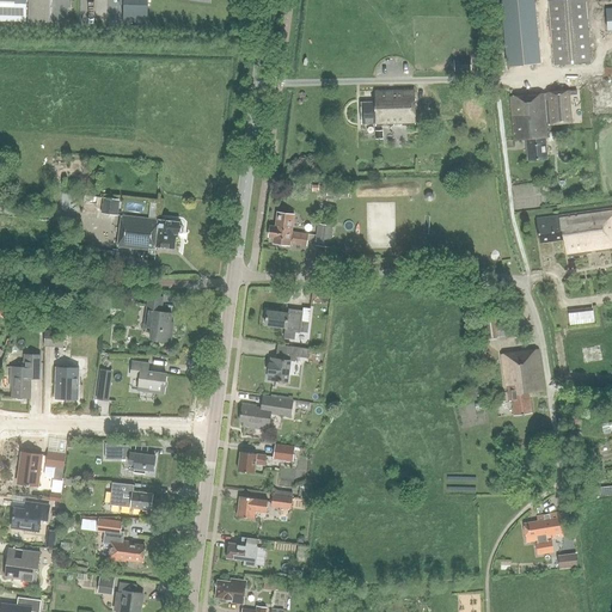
[(0,0),(0,20),(25,22),(26,20),(28,20),(28,22),(50,23),(50,0),(0,0)]
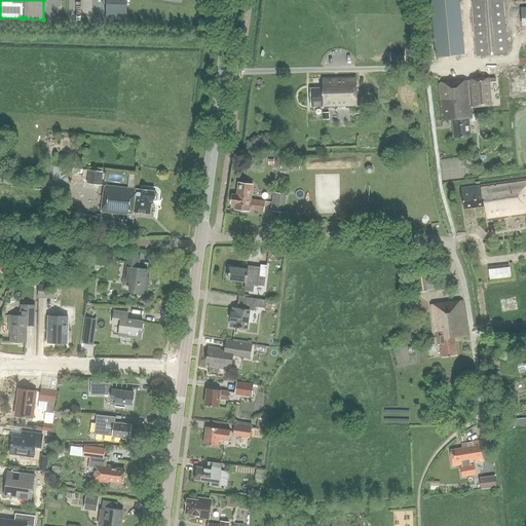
[(106,3),(106,19),(126,20),(126,0),(102,0),(102,3),(106,3)]
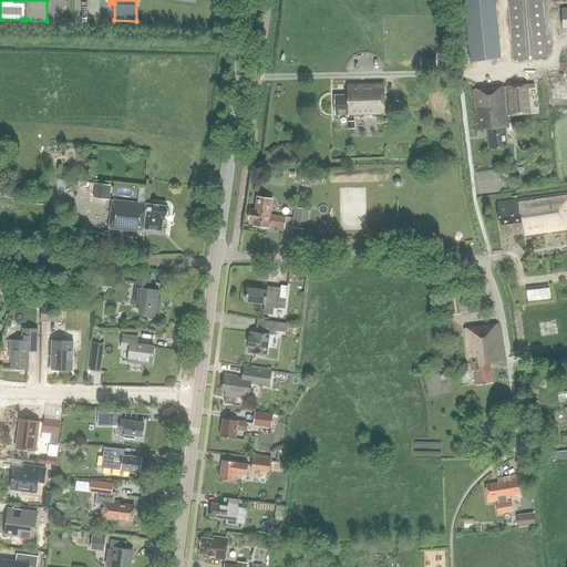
[(493,0),(462,0),(468,61),(500,58),(493,0)]
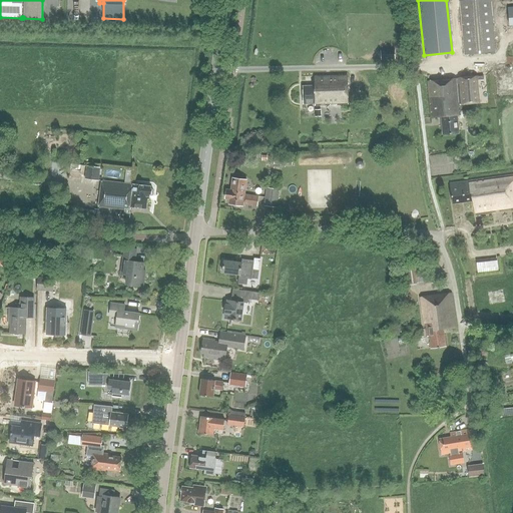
[(465,54),(495,51),(490,0),(469,0),(460,1),(465,54)]
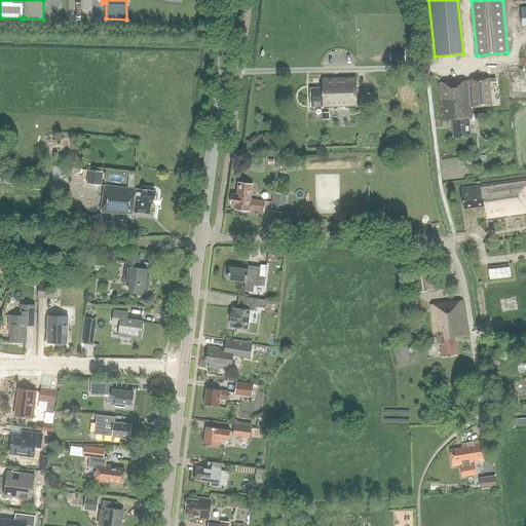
[(404,60),(404,50),(390,51),(390,61),(404,60)]
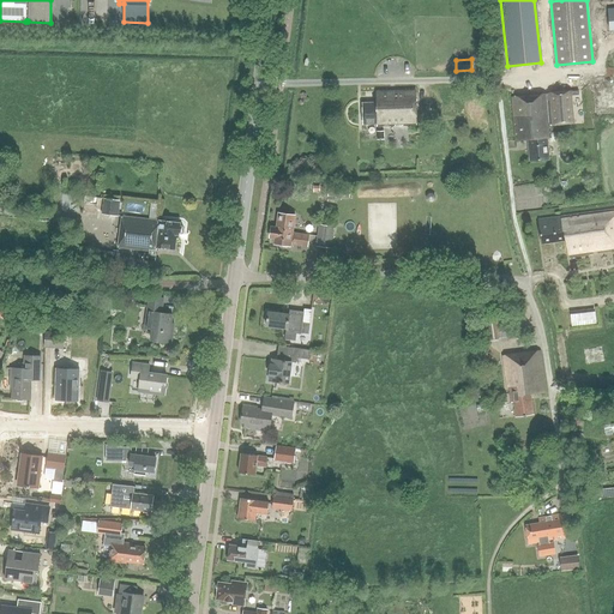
[(377,127),(390,126),(416,125),(415,91),(375,92),(377,103),(363,103),(363,124),(377,124),(377,127)]
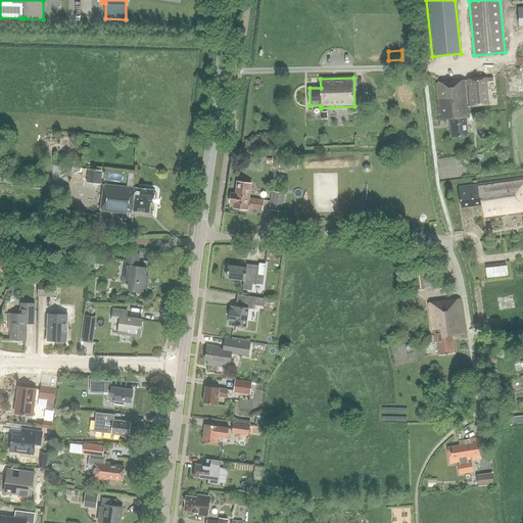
[(385,90),(385,78),(370,78),(371,90),(385,90)]
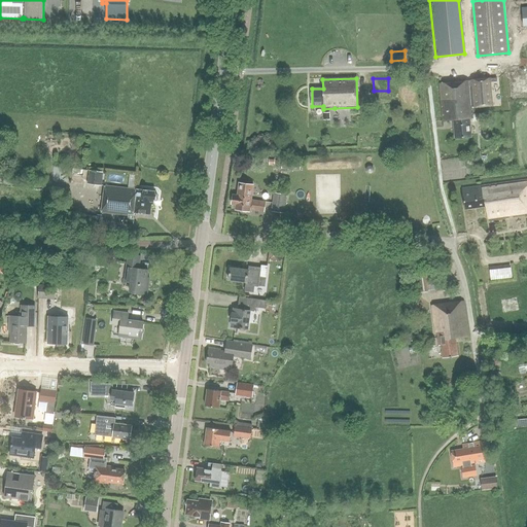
[(490,78),(487,79),(438,82),(442,120),(453,120),(454,138),(470,136),(469,118),(471,117),(471,106),(491,105),(490,78)]
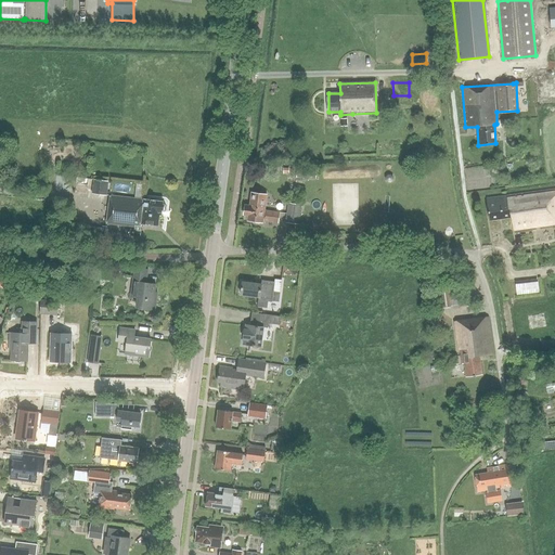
[(306,164),(296,164),(296,177),(315,177),(315,168),(306,168),(306,164)]
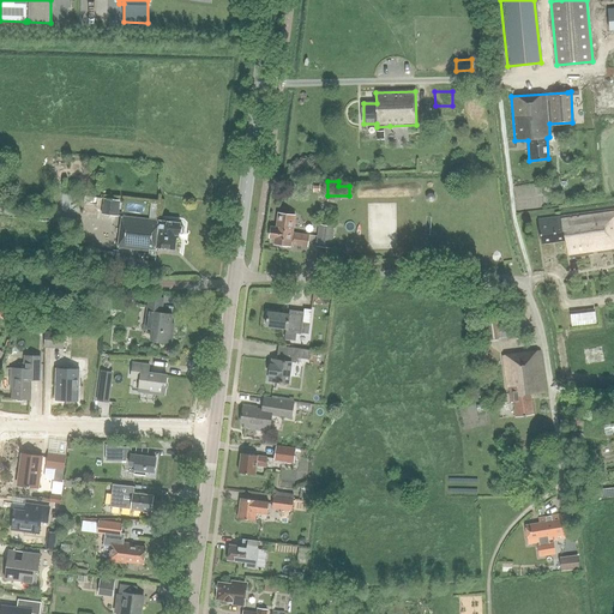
[(118,216),(120,202),(86,196),(85,204),(103,206),(102,214),(118,216)]
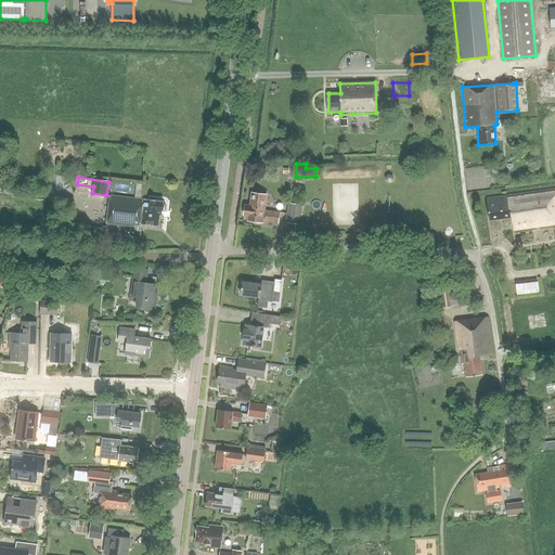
[(552,226),(552,228),(554,227),(554,189),(487,198),(489,220),(512,217),(514,233),(532,231),(531,229),(552,226)]
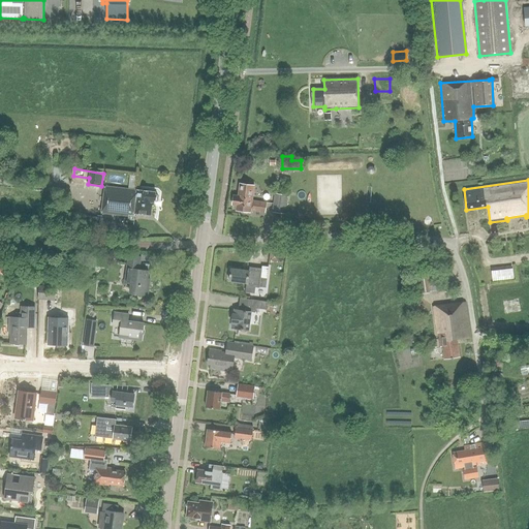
[(236,211),(242,212),(243,214),(247,214),(249,213),(250,213),(251,211),(265,213),(266,203),(252,200),(254,186),(240,184),(238,196),(234,196),(232,206),(237,206),(236,211)]
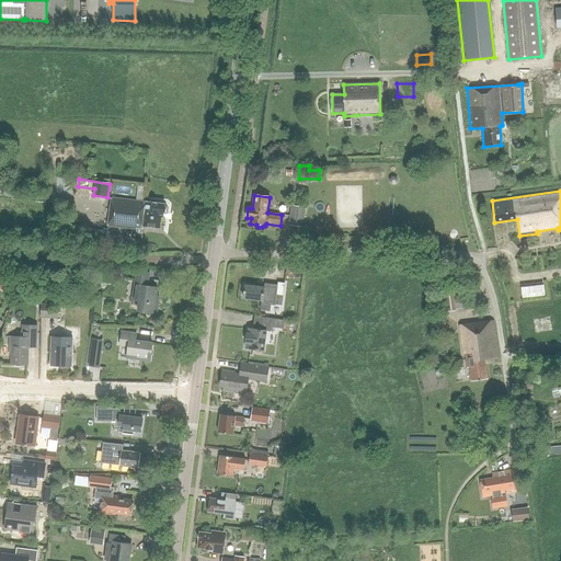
[(133,229),(133,230),(136,230),(136,232),(132,231),(132,238),(141,239),(142,226),(160,228),(161,215),(164,215),(164,214),(167,212),(167,207),(164,205),(164,204),(112,198),(109,226),(133,229)]
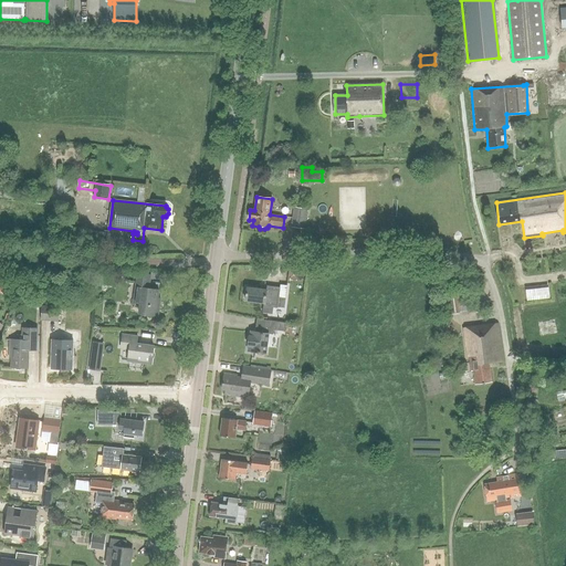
[(307,209),(294,207),(291,227),(305,229),(307,209)]
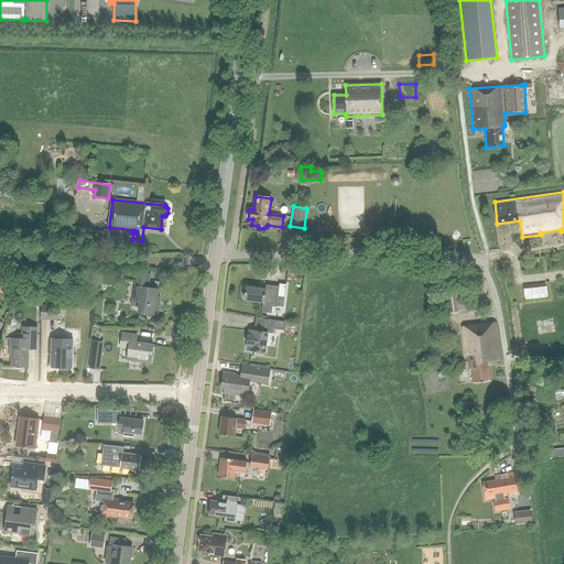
[(158,315),(160,304),(156,304),(159,289),(149,288),(151,274),(138,272),(133,302),(140,303),(139,313),(158,315)]
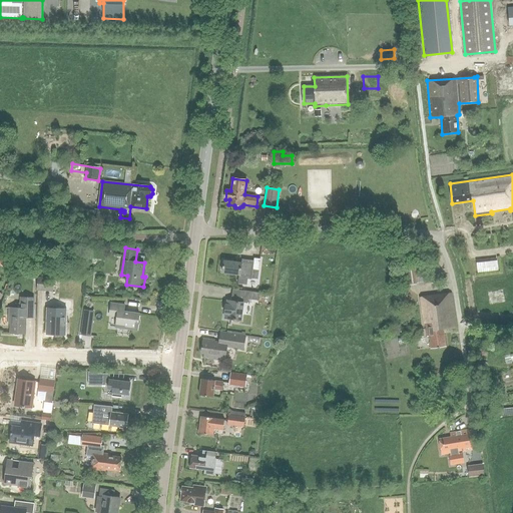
[(1,255),(0,257),(0,266),(10,272),(15,264),(1,255)]
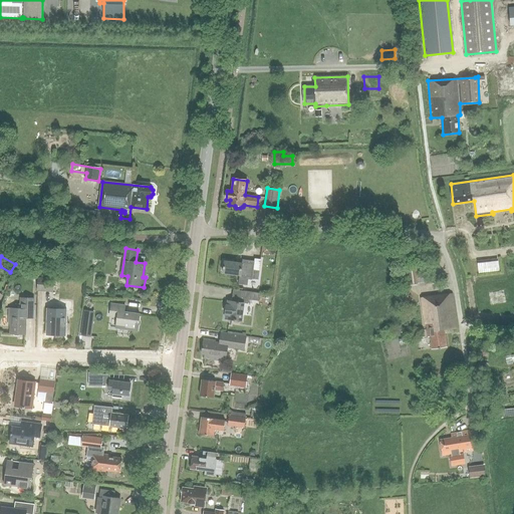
[(253,269),(254,260),(243,259),(242,264),(224,262),(223,273),(240,276),(239,284),(247,285),(248,279),(252,280),(252,278),(258,279),(259,270),(253,269)]
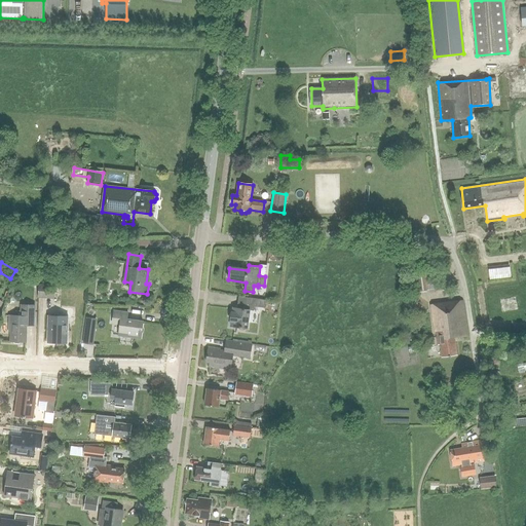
[(427,273),(415,274),(416,290),(429,289),(427,273)]
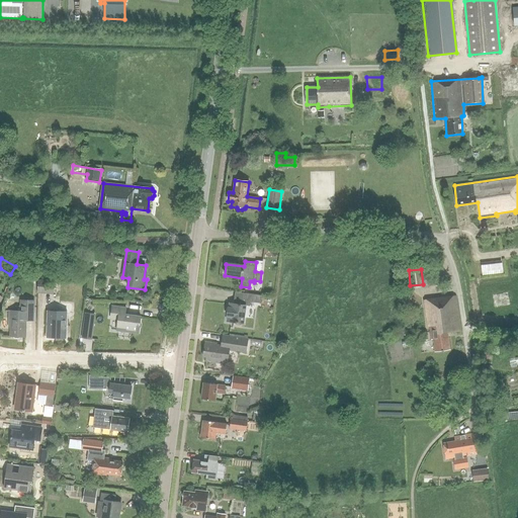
[(54,281),(40,280),(38,280),(38,293),(61,294),(61,282),(60,282),(60,276),(54,276),(54,281)]
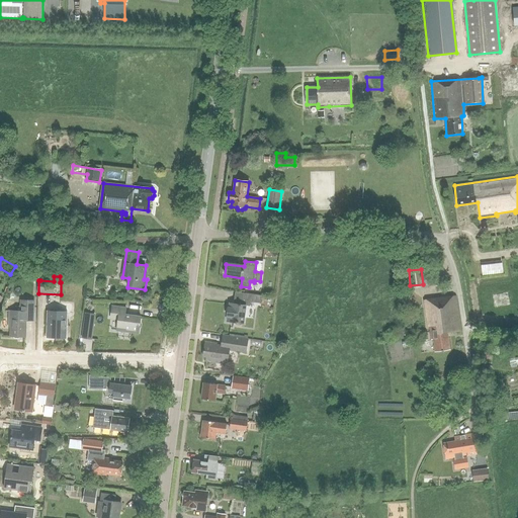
[(246,306),(248,306),(250,307),(251,301),(261,303),(262,295),(235,292),(234,304),(230,304),(229,308),(228,308),(227,317),(228,318),(227,322),(244,324),(246,306)]
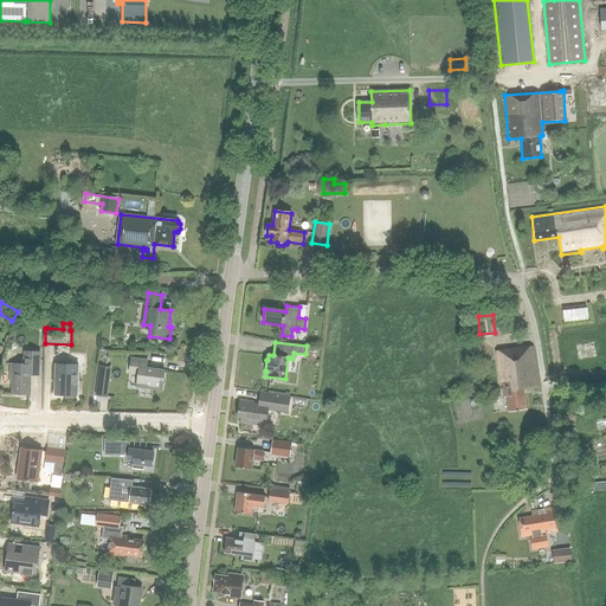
[(537,387),(533,346),(496,350),(500,381),(503,381),(504,398),(508,397),(509,411),(527,408),(524,388),(537,387)]
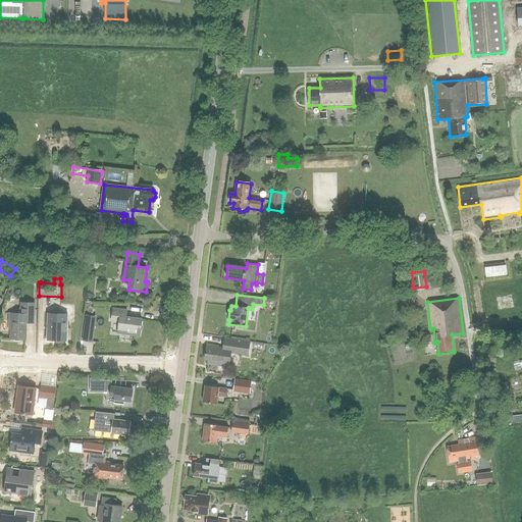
[(35,310),(35,304),(35,303),(24,303),(20,302),(19,309),(15,309),(15,314),(11,313),(9,313),(9,322),(9,330),(11,330),(11,340),(27,340),(27,323),(34,324),(35,310)]
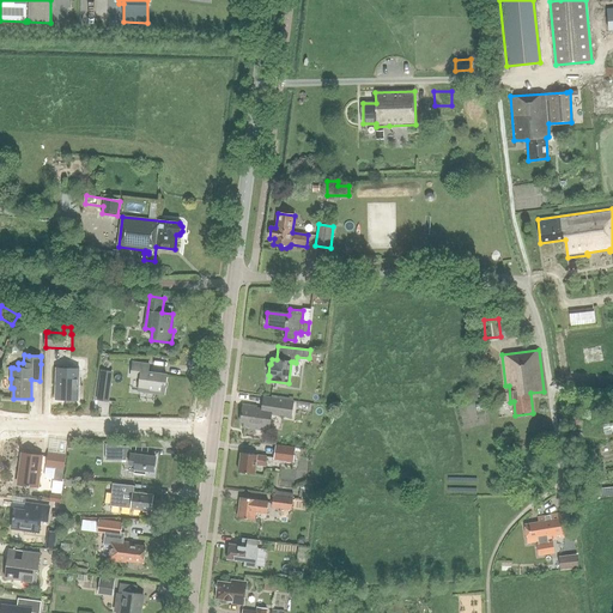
[(84,370),(84,362),(70,360),(68,369),(56,369),(55,399),(78,400),(79,370),(84,370)]
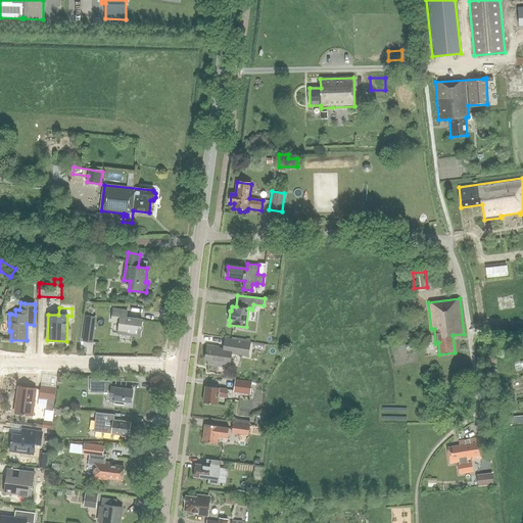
[(111,323),(120,324),(119,333),(140,336),(142,320),(127,318),(128,312),(113,310),(111,323)]
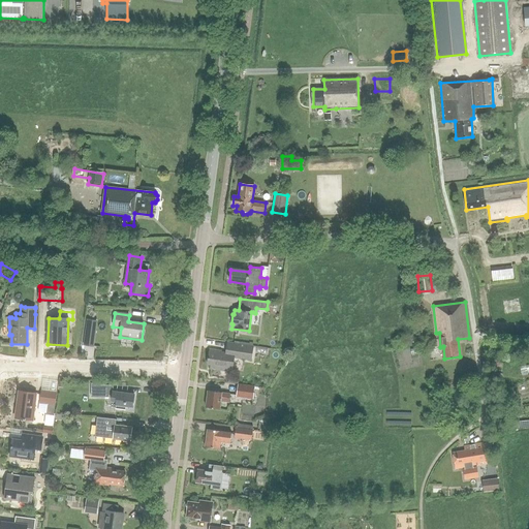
[(86,333),(84,344),(93,345),(95,334),(86,333)]
